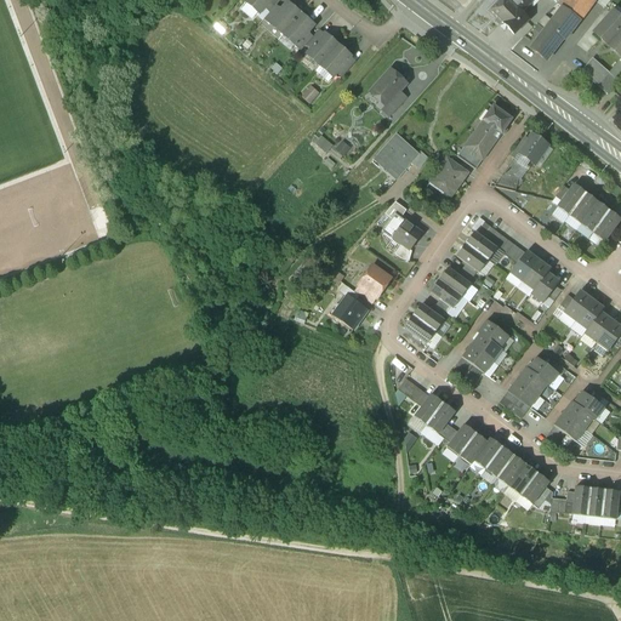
[(248,0),(245,4),(258,15),(263,10),(271,0),(248,0)]
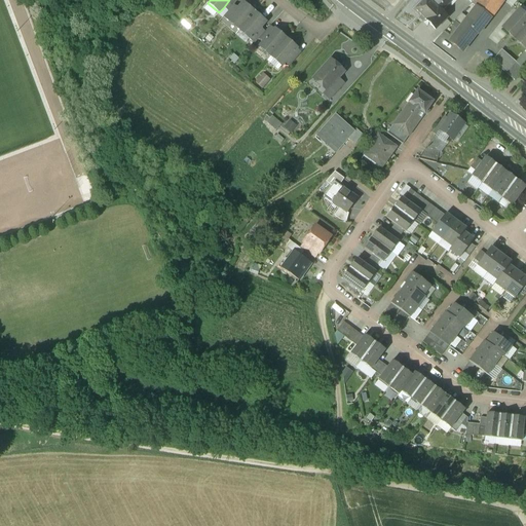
[(229,0),(223,8),(228,12),(232,6),(237,0),(229,0)]
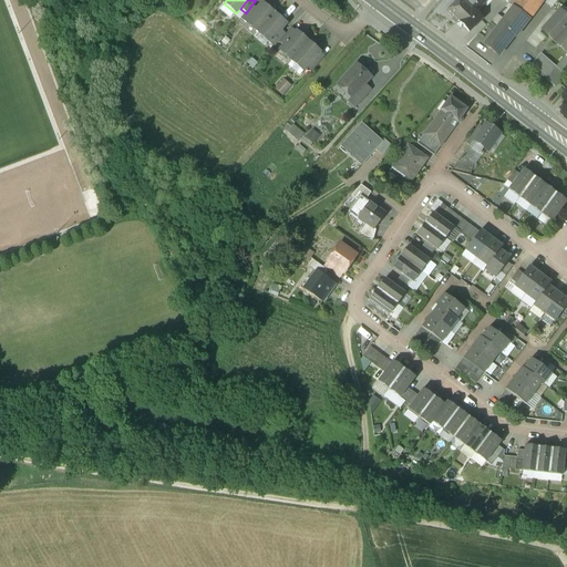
[(462,0),(456,0),(447,10),(454,17),(452,20),(455,23),(457,21),(478,0),(470,0),(466,4),(462,0)]
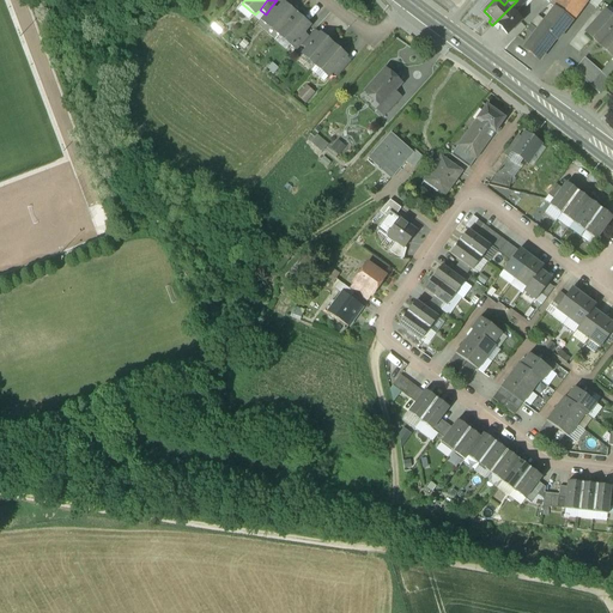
[(519,0),(517,0),(495,23),(496,24),(493,26),(497,31),(501,28),(507,35),(521,20),(515,14),(523,5),(519,0)]
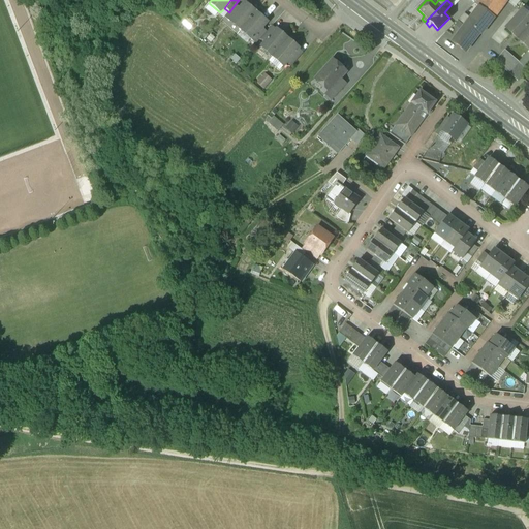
[(476,0),(474,3),(473,3),(478,7),(493,18),(506,1),(504,0),(476,0)]
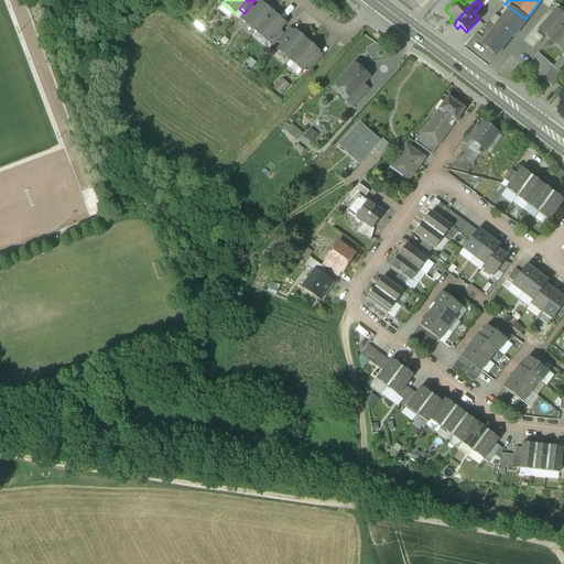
[(255,11),(245,22),(246,23),(257,32),(272,14),(261,3),(255,11)]
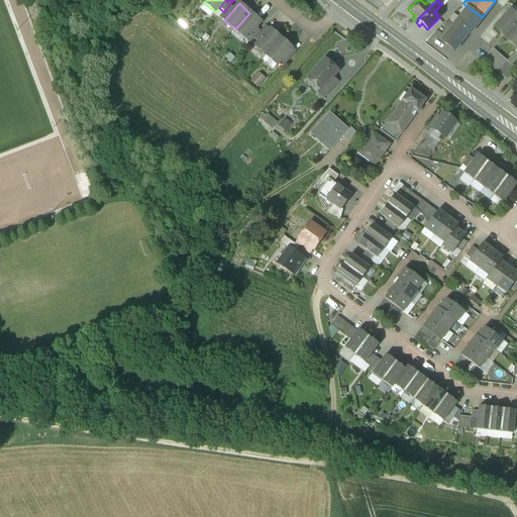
[(224,12),(219,17),(224,22),(225,21),(224,20),(233,10),(228,6),(224,12)]
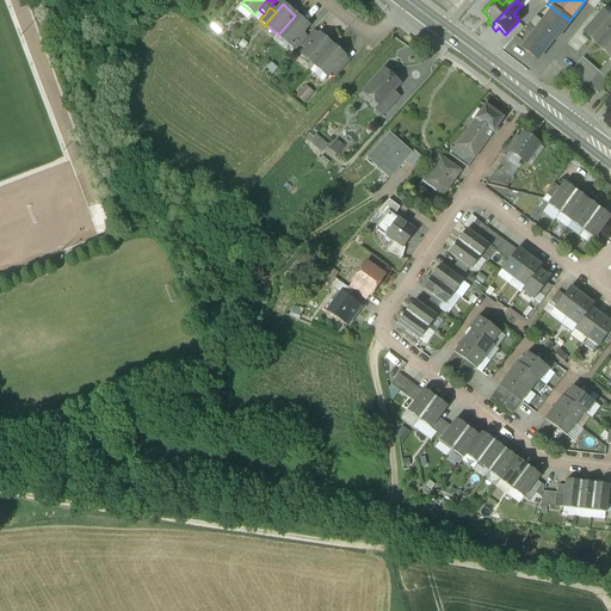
[(569,20),(553,8),(542,22),(543,22),(538,28),(554,39),(553,39),(555,41),(569,22),(569,20)]
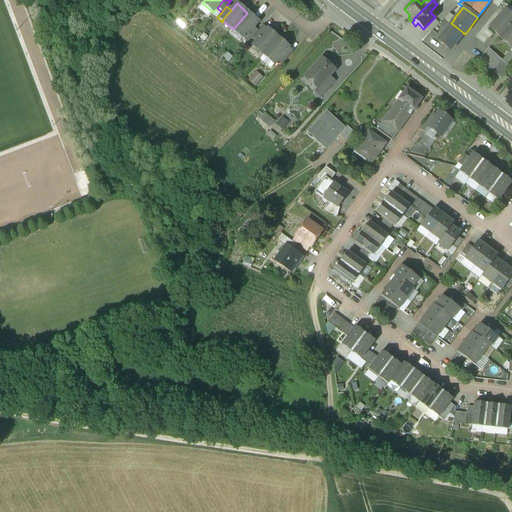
[(511,17),(504,10),(489,27),(501,38),(511,25),(511,17)]
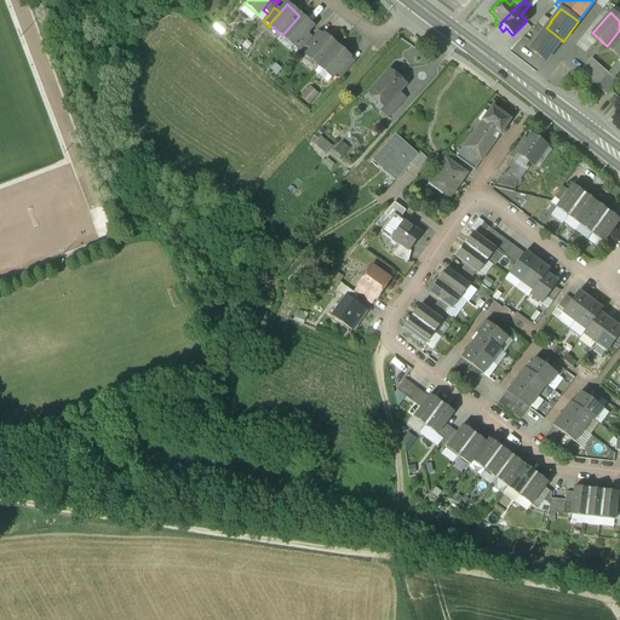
[(299,16),(282,35),(294,46),(296,46),(305,34),(313,27),(299,16)]
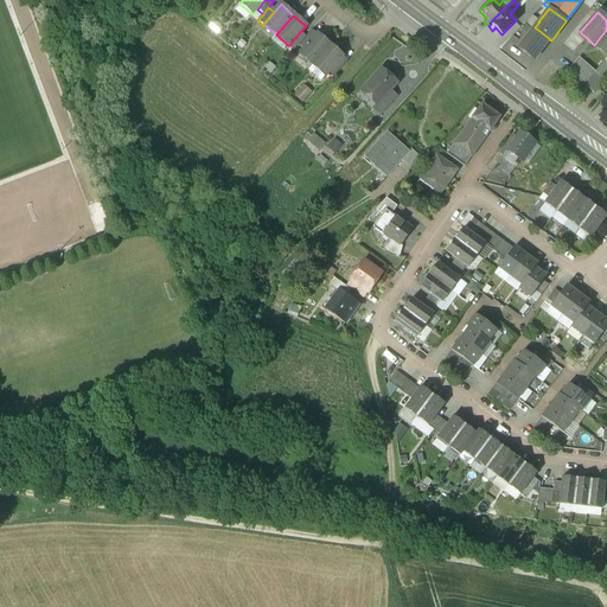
[(538,21),(531,16),(523,24),(531,31),(534,27),(538,21)]
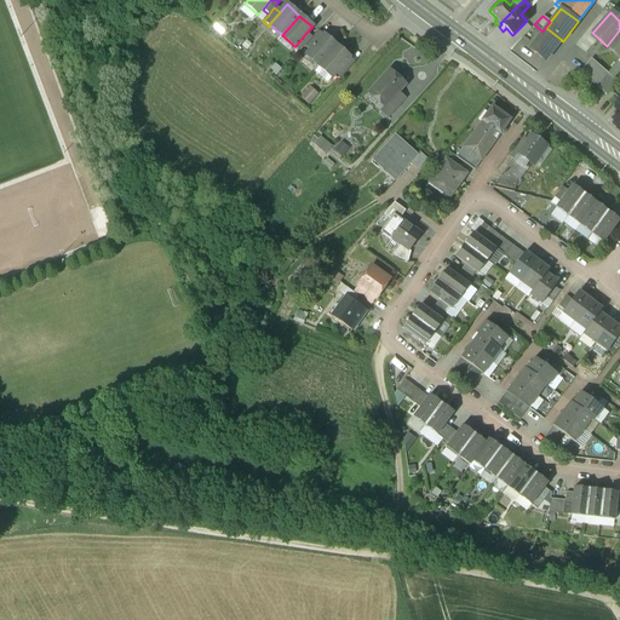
[(562,40),(546,28),(551,22),(550,22),(545,28),(543,32),(529,49),(545,61),(561,40),(562,40)]
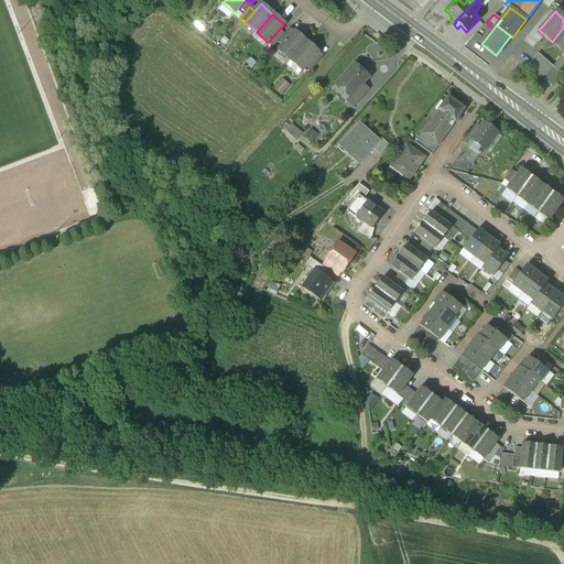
[(563,28),(552,42),(563,52),(563,28)]
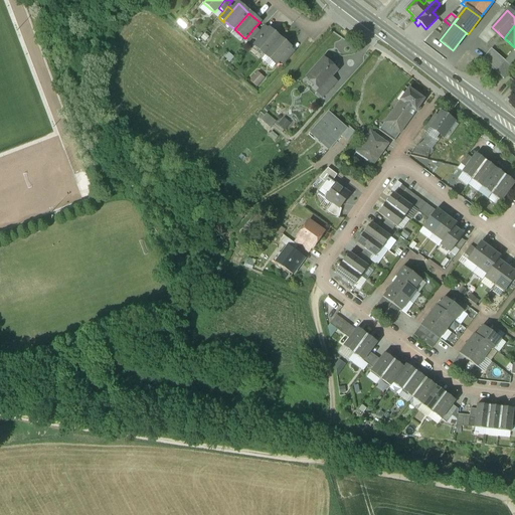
[(195,32),(188,26),(184,31),(191,36),(195,32)]
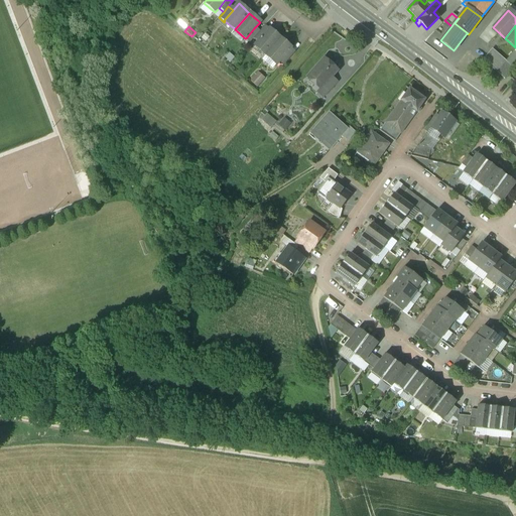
[(259,32),(253,39),(257,43),(268,30),(264,26),(259,32)]
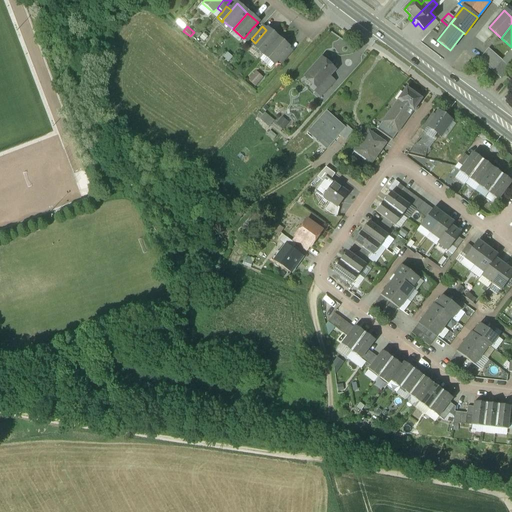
[(252,28),(244,38),(243,38),(242,39),(247,43),(251,39),(257,32),(252,28)]
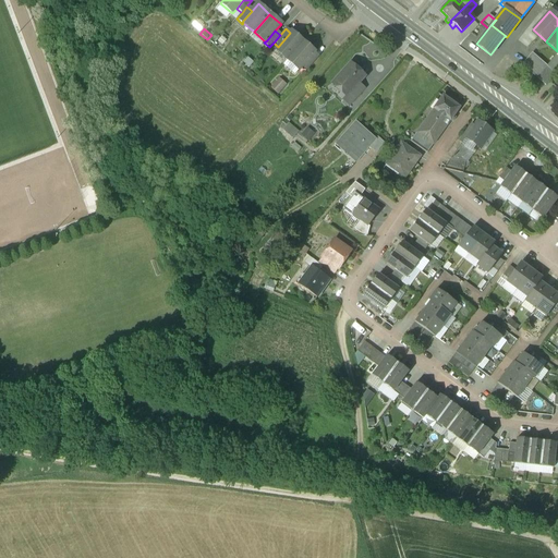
[(278,47),(276,50),(287,60),(303,41),(291,32),(278,47)]
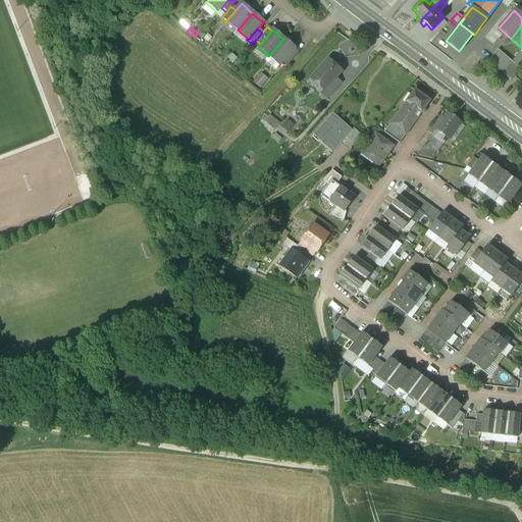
[(283,39),(268,56),(279,65),(282,62),(294,49),(294,48),(283,39)]
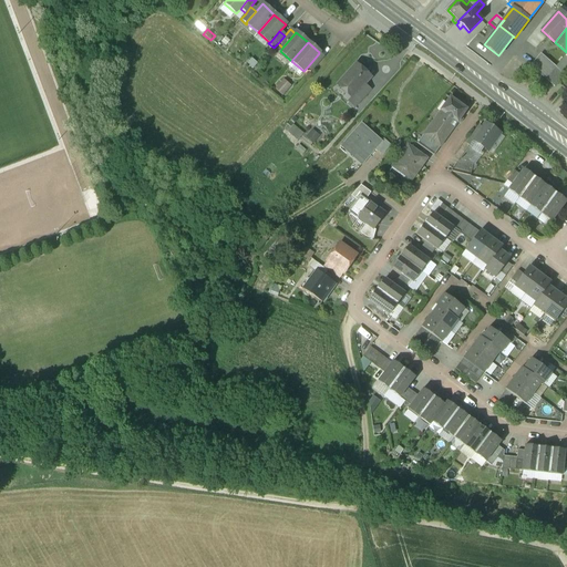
[(319,53),(307,68),(311,72),(323,58),(319,53)]
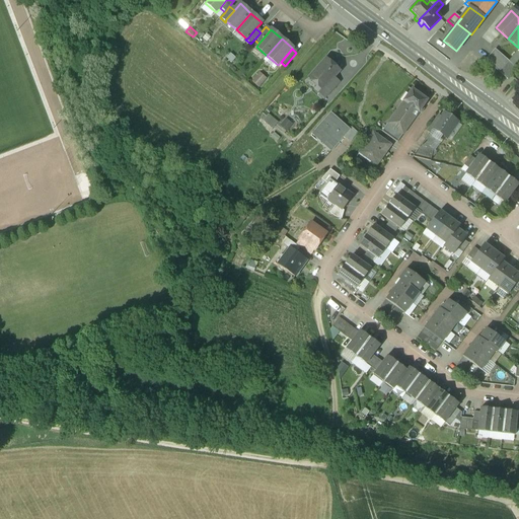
[(518,49),(508,61),(508,62),(513,66),(518,59),(518,49)]
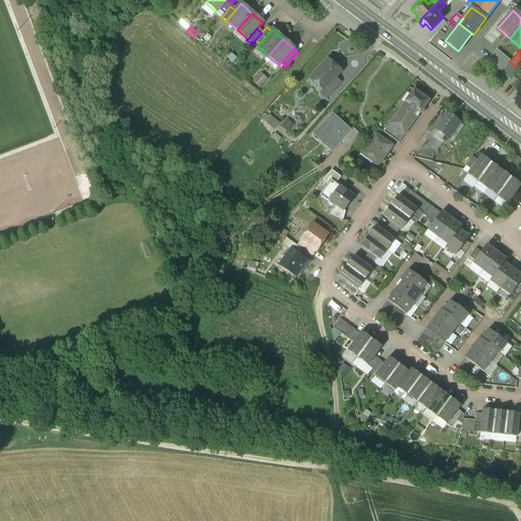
[(510,61),(497,50),(486,61),(501,72),(510,62),(510,61)]
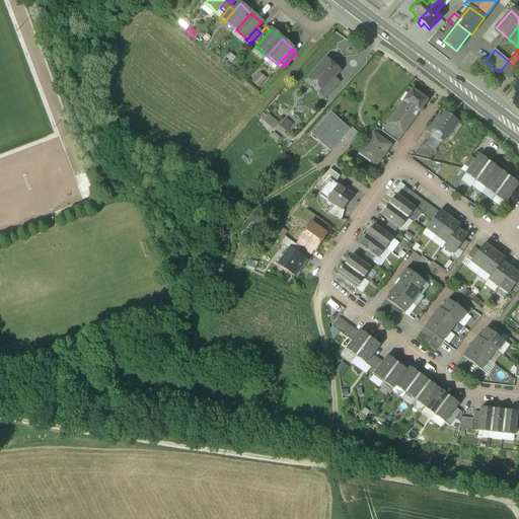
[(278,65),(267,56),(263,61),(274,70),(278,65)]
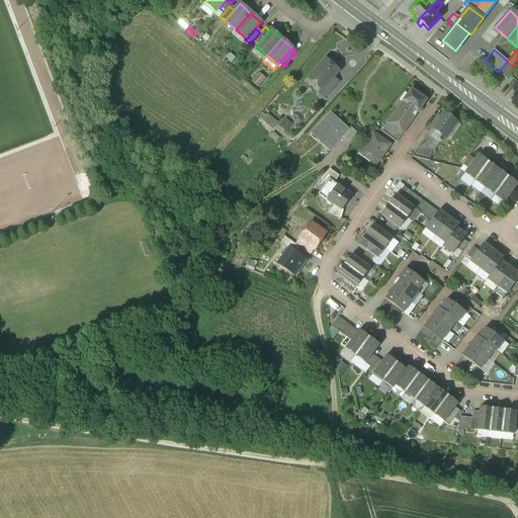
[(325,60),(305,82),(317,93),(323,88),(333,78),(338,72),(325,60)]
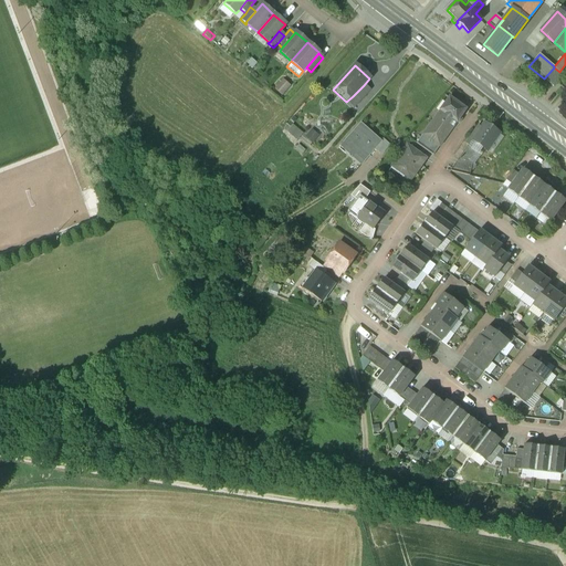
[(554,67),(544,79),(553,87),(564,75),(559,72),(554,67)]
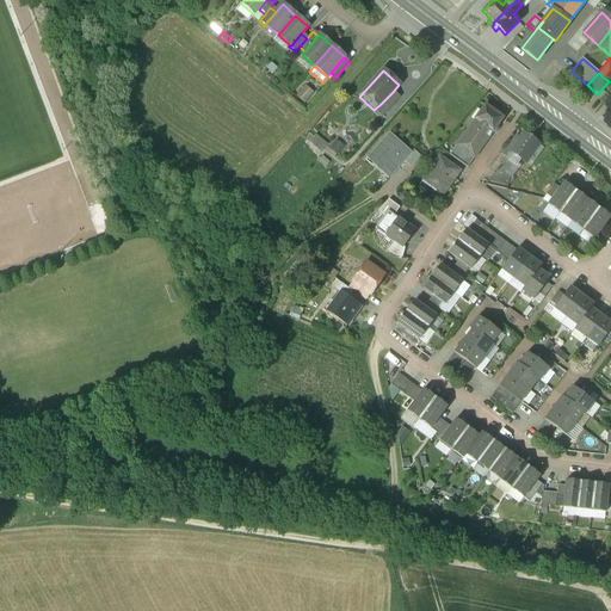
[(306,87),(296,98),(303,104),(313,93),(306,87)]
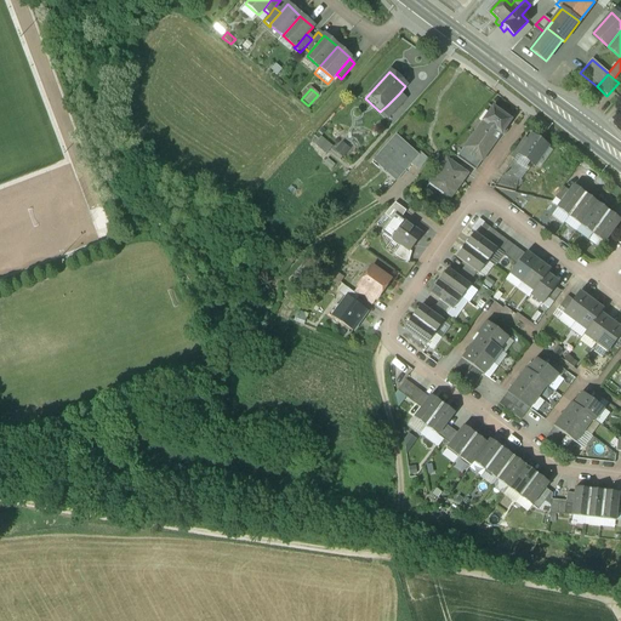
[(399,93),(387,106),(380,112),(388,119),(406,100),(399,93)]
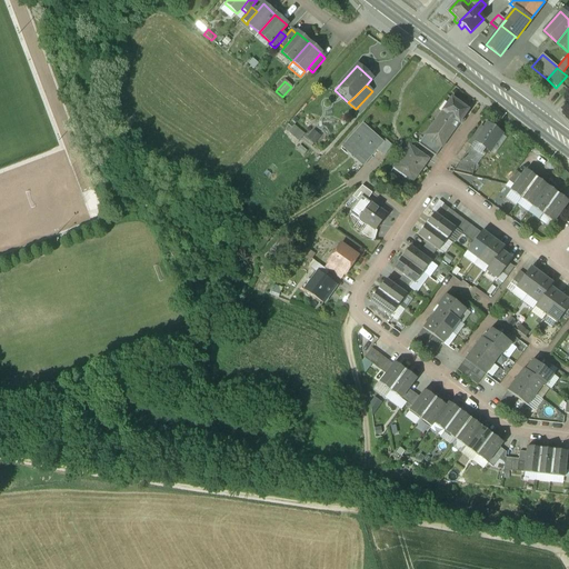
[(451,99),(425,136),(441,148),(459,122),(461,125),(465,120),(462,118),(468,110),(467,109),(466,108),(462,106),(461,106),(451,99)]
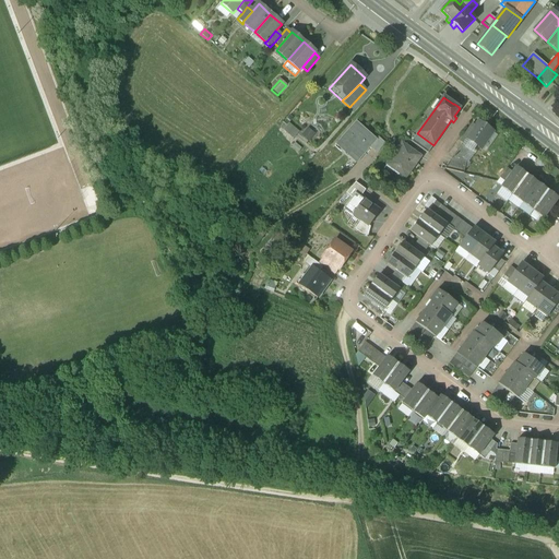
[(494,132),(478,121),(474,128),(472,126),(460,142),(462,144),(453,157),(462,159),(470,150),(472,151),(476,146),(480,150),(488,139),(489,139),(494,132)]
